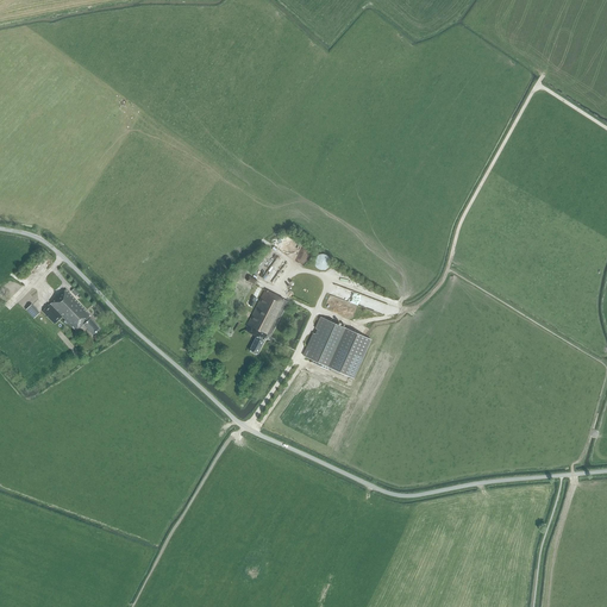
[(327,262),(327,260),(327,257),(325,255),(324,252),(320,251),(318,251),(315,252),(313,255),(312,257),(311,260),(312,262),(313,264),(315,267),(318,268),(320,268),(324,267),(325,264),(327,262)]
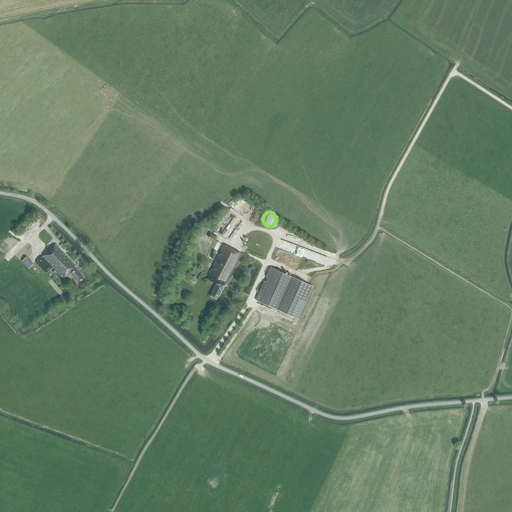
[(76,280),(81,274),(72,265),(74,264),(53,242),(33,260),(44,271),(50,265),(62,277),(68,271),(76,280)]
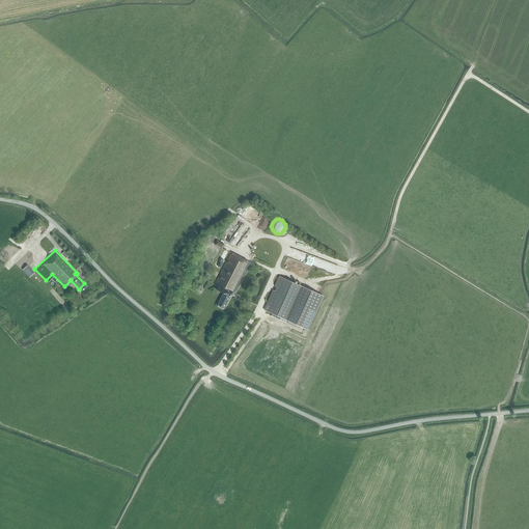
[(249,260),(228,250),(213,281),(214,281),(213,282),(214,282),(212,286),(221,291),(215,303),(222,306),(228,295),(227,294),(228,293),(229,294),(231,290),(232,288),(234,289),(249,260)]
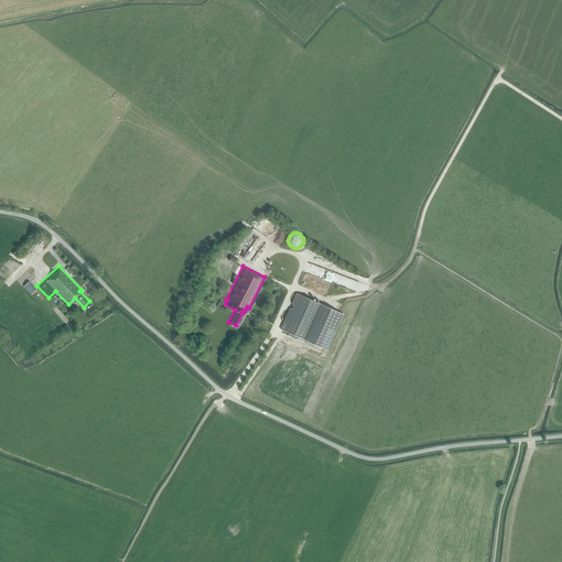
[(21,284),(29,293),(34,288),(26,280),(21,284)]
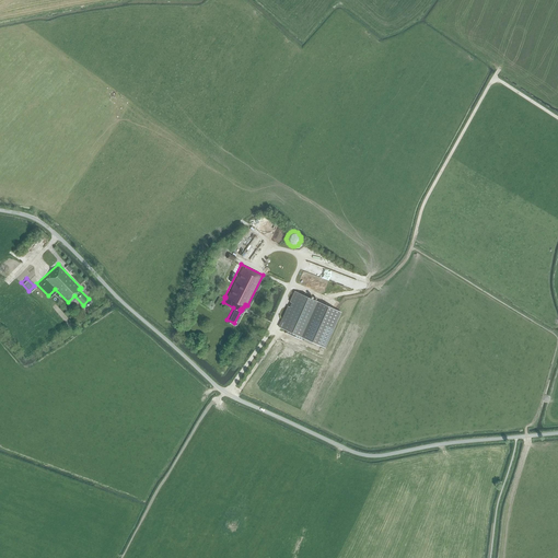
[(322,346),(338,310),(292,289),(288,300),(289,301),(287,305),(286,304),(276,325),(322,346)]
